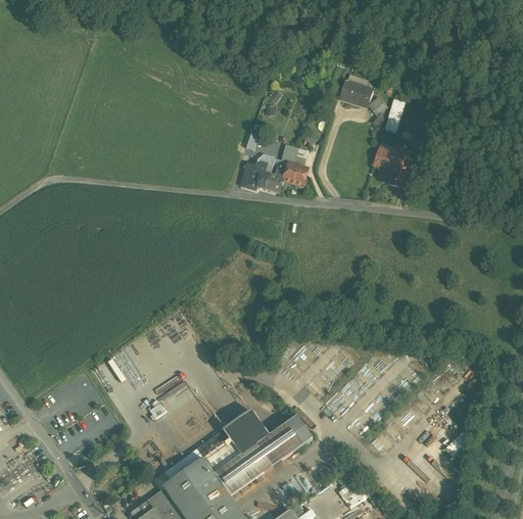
[(368,77),(353,73),(352,76),(348,74),(347,77),(341,96),(368,104),(373,87),(366,84),(368,77)]
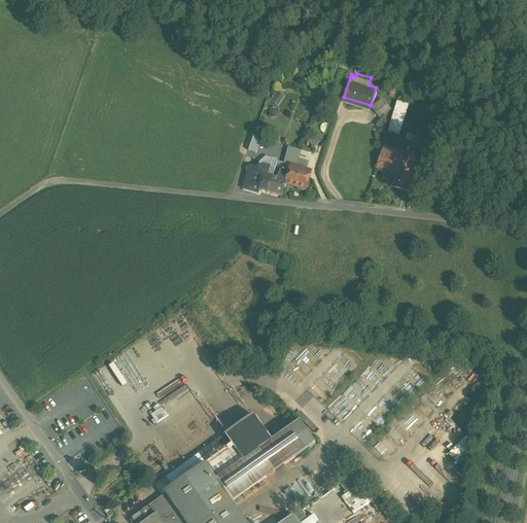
[(277,100),(283,93),(278,86),(271,95),(277,100)]
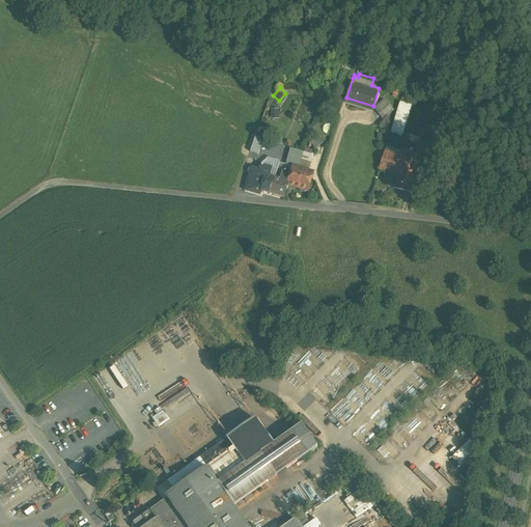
[(392,105),(385,96),(376,104),(384,112),(392,105)]
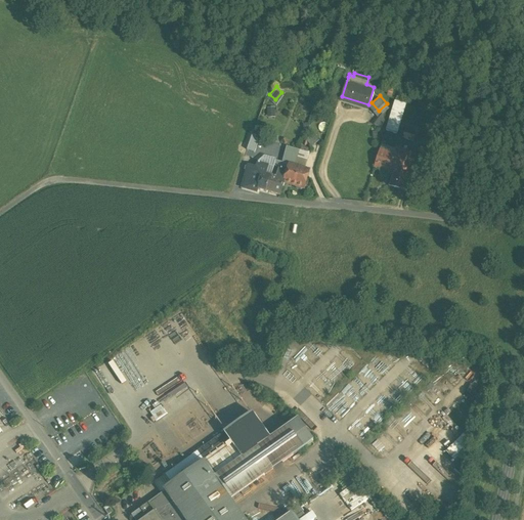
[(405,101),(394,98),(386,126),(396,129),(405,101)]
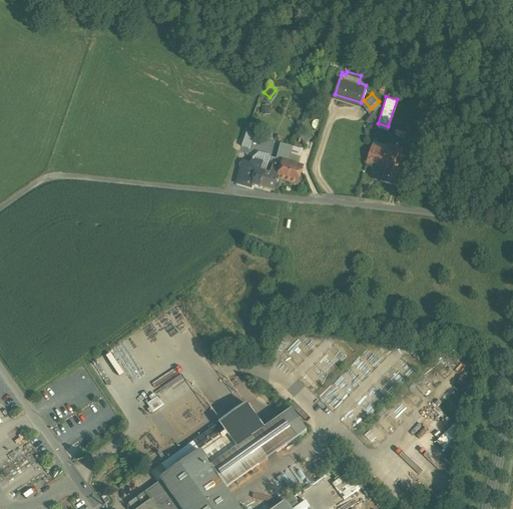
[(371,108),(364,100),(362,102),(369,110),(371,108)]
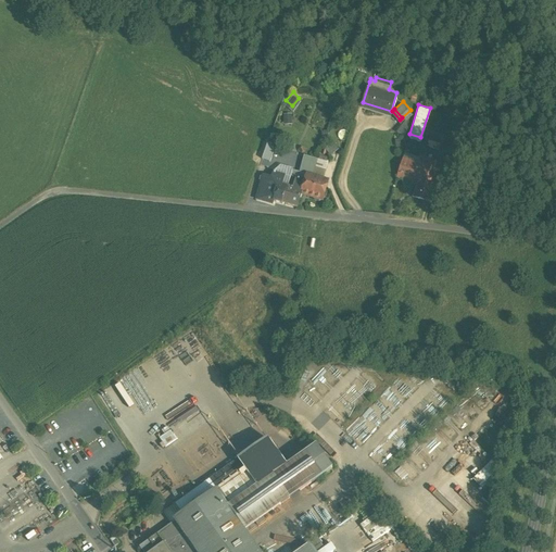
[(336,143),(331,138),(325,143),(330,150),(336,143)]
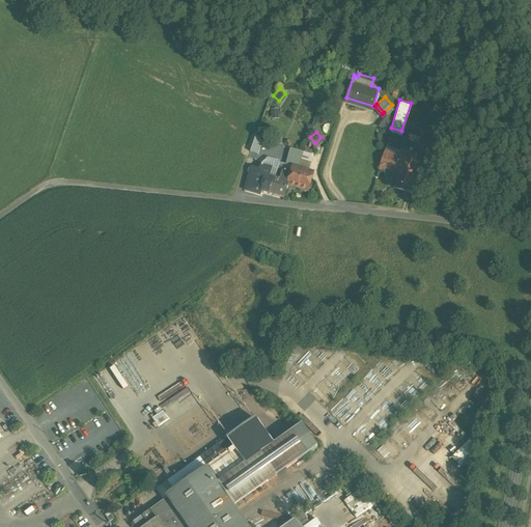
[(253,138),(248,153),(255,156),(260,140),(253,138)]
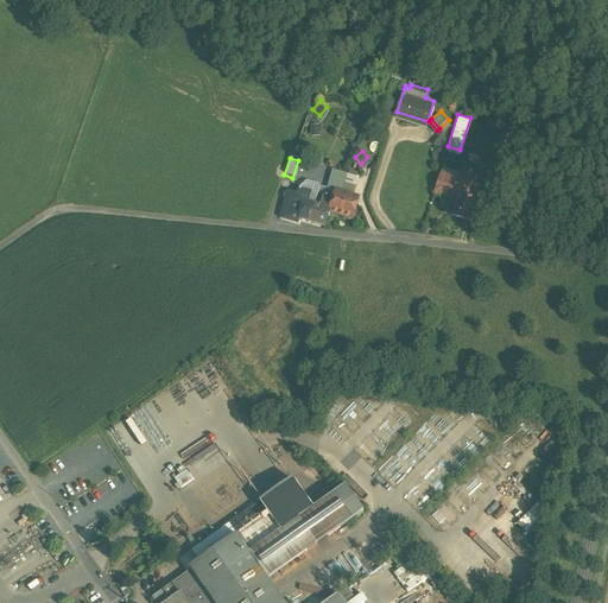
[(347,170),(333,165),(327,184),(340,188),(343,178),(347,170)]
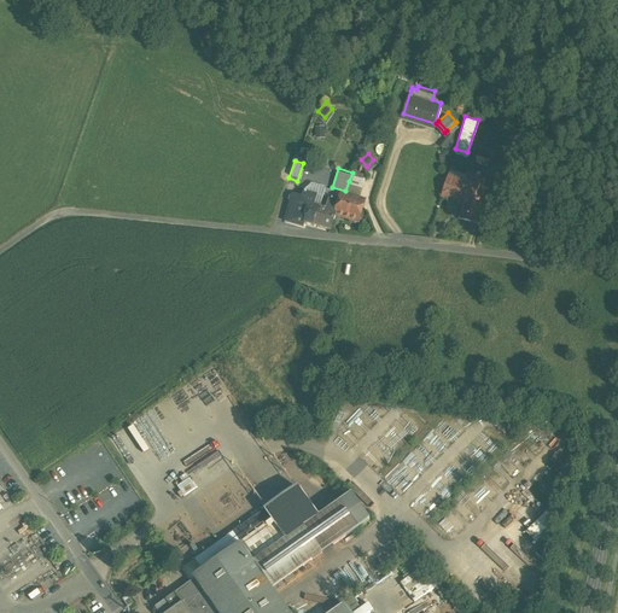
[(479,174),(472,171),(472,170),(466,169),(464,176),(448,171),(442,192),(464,199),(459,214),(474,220),(490,170),(481,168),(479,174)]
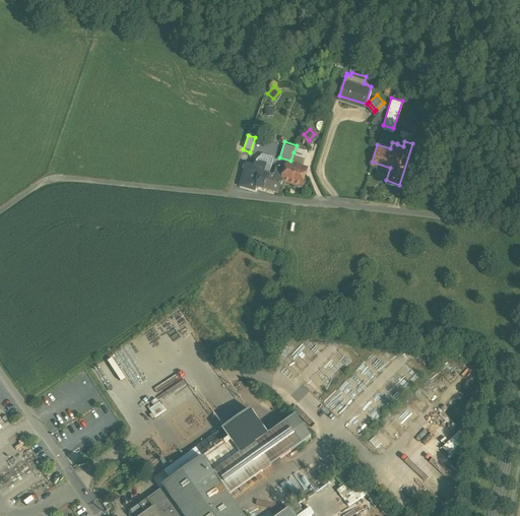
[(299,145),(297,145),(294,152),(305,155),(307,148),(299,145)]
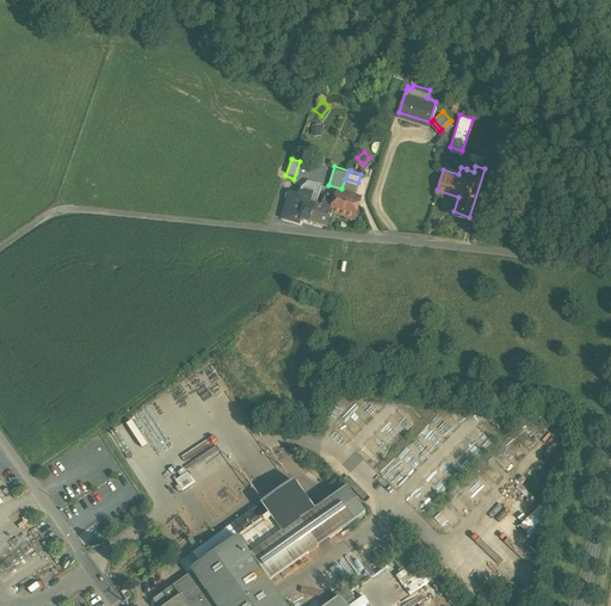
[(358,183),(345,179),(341,189),(355,193),(358,183)]
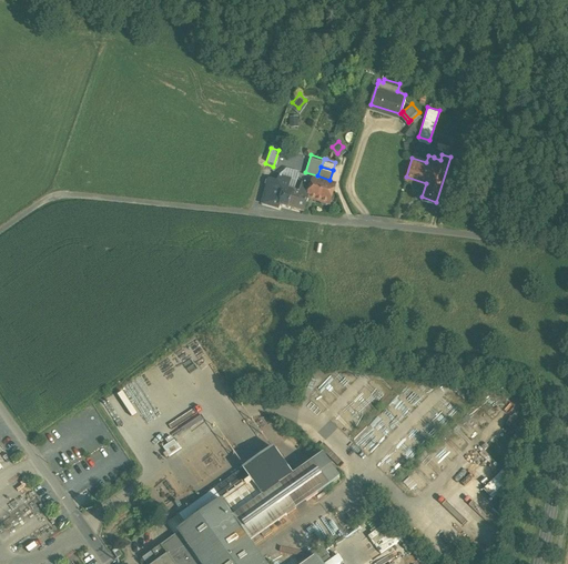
[(279,172),(276,177),(269,174),(261,199),(277,203),(279,201),(288,203),(293,188),(288,187),(292,175),(279,172)]
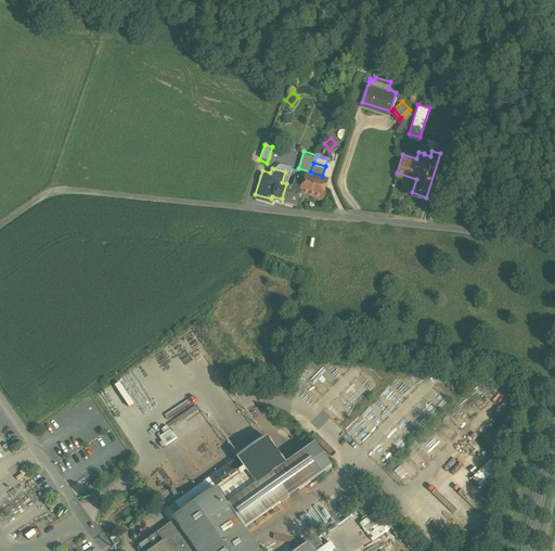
[(310,171),(306,170),(301,187),(300,189),(313,193),(312,194),(313,195),(318,197),(320,196),(320,195),(321,195),(326,177),(322,176),(310,171)]
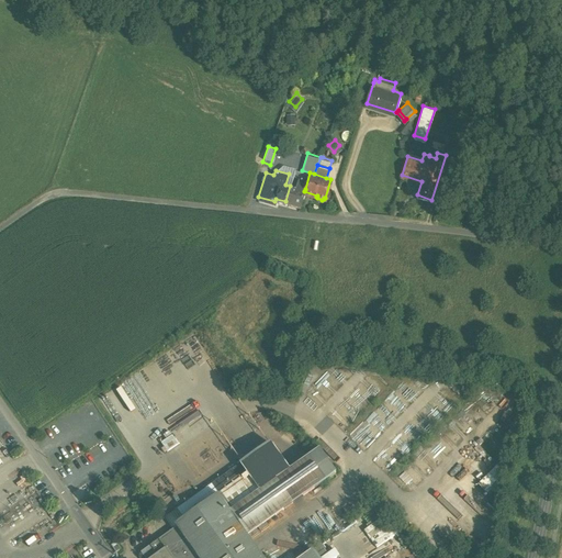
[(308,178),(301,176),(298,187),(305,189),(308,178)]
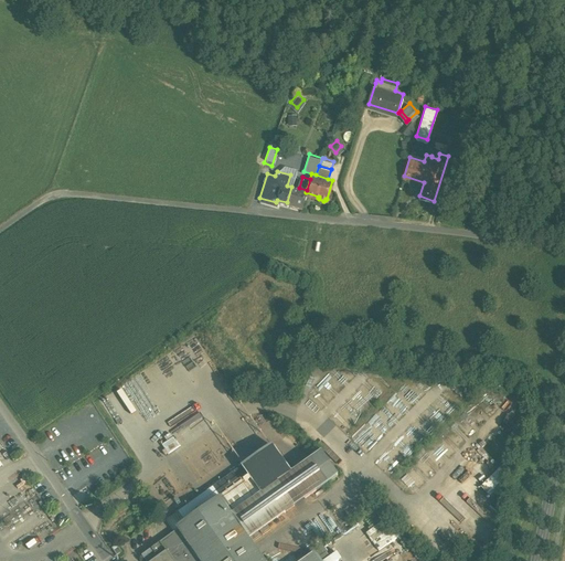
[(299,188),(291,187),(287,202),(301,205),(306,192),(307,190),(299,188)]
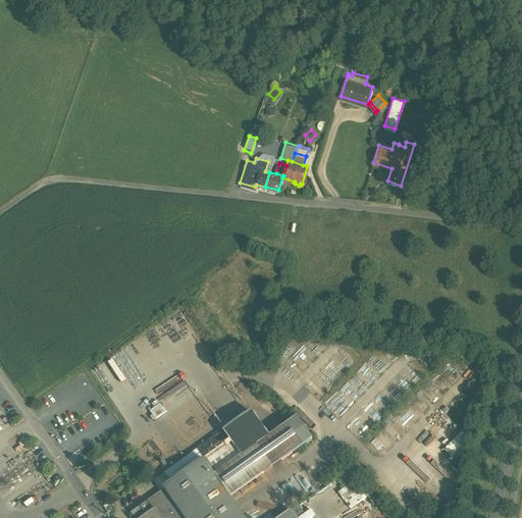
[(160,401),(150,408),(155,416),(166,409),(160,401)]
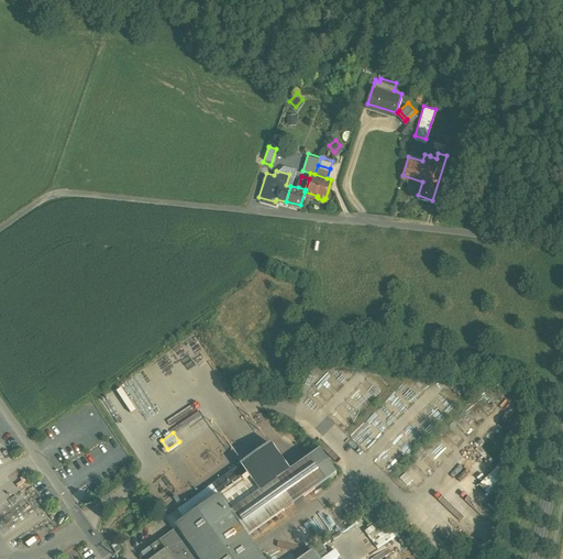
[(229,507),(228,507),(209,521),(208,522),(228,550),(229,549),(229,550),(249,536),(250,536),(247,533),(256,526),(265,519),(293,501),(277,478),(290,469),(271,440),(241,461),(249,471),(219,491),(231,510),(229,507)]
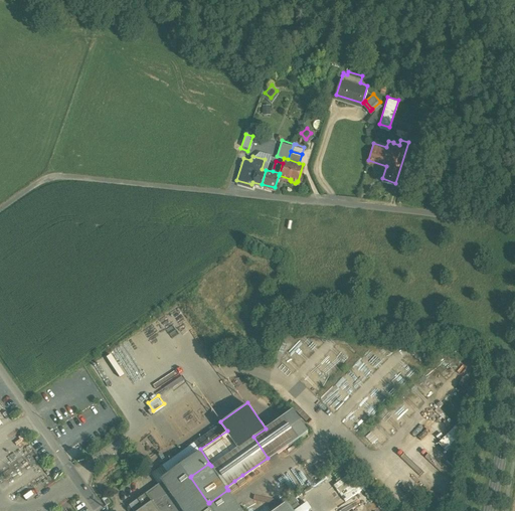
[(294,409),(266,429),(253,437),(268,458),(308,431),(294,409)]
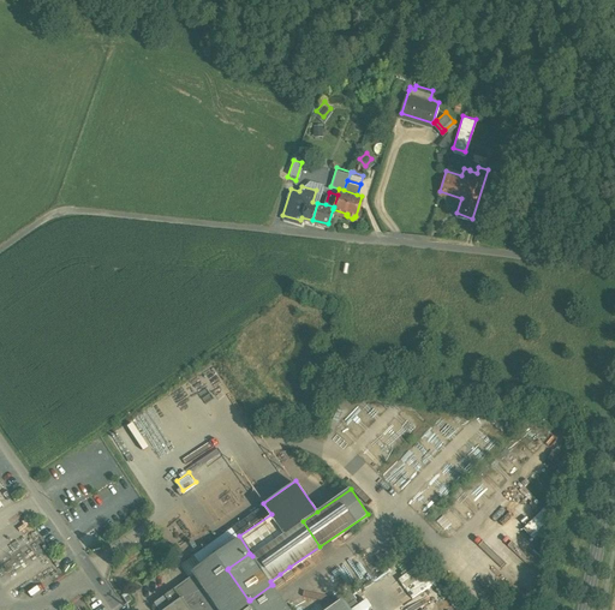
[(263,503),(232,526),(239,536),(272,514),(263,503)]
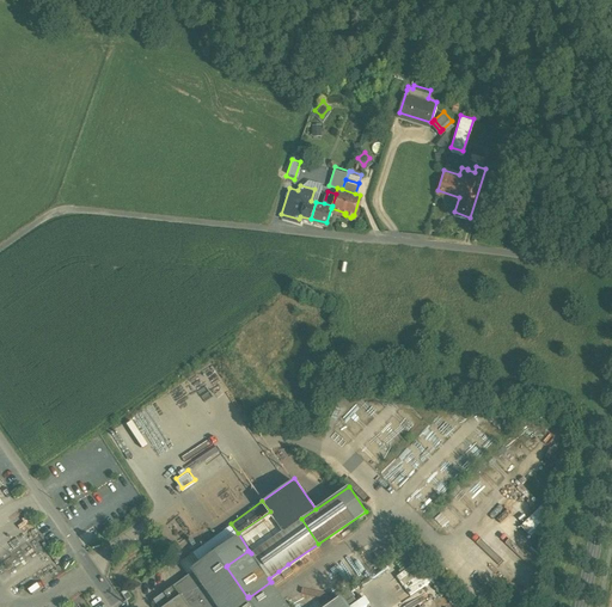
[(520,517),(528,533),(544,523),(534,509),(520,517)]
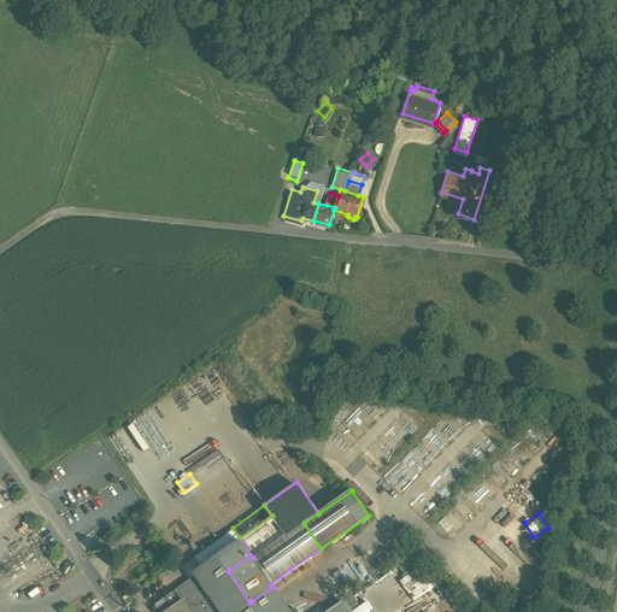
[(240,537),(192,571),(194,574),(204,588),(228,571),(229,570),(250,555),(251,555),(253,558),(240,537)]
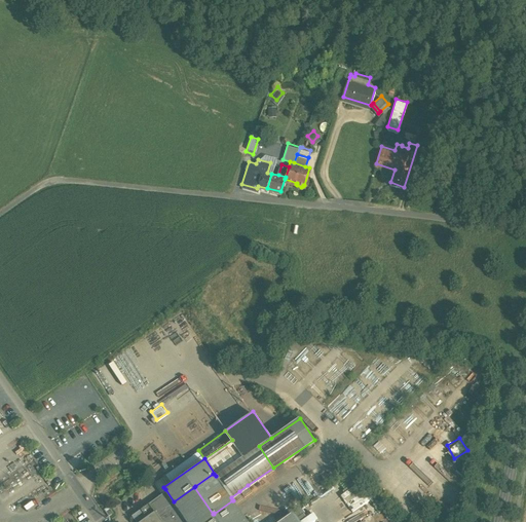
[(194,487),(174,501),(185,517),(188,521),(201,521),(213,514),(194,487)]
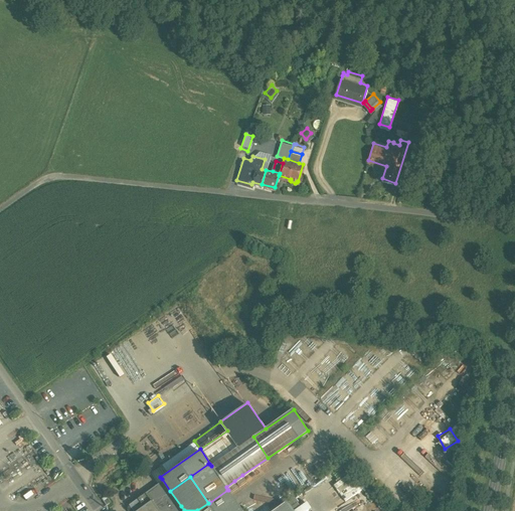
[(162,479),(129,501),(136,510),(153,498),(165,490),(167,493),(170,491),(162,479)]
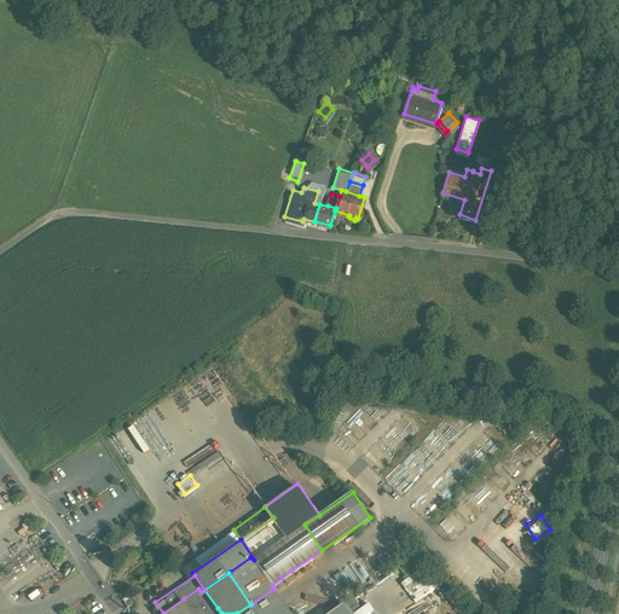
[(204,590),(201,592),(198,589),(184,598),(195,613),(208,613),(218,608),(204,590)]
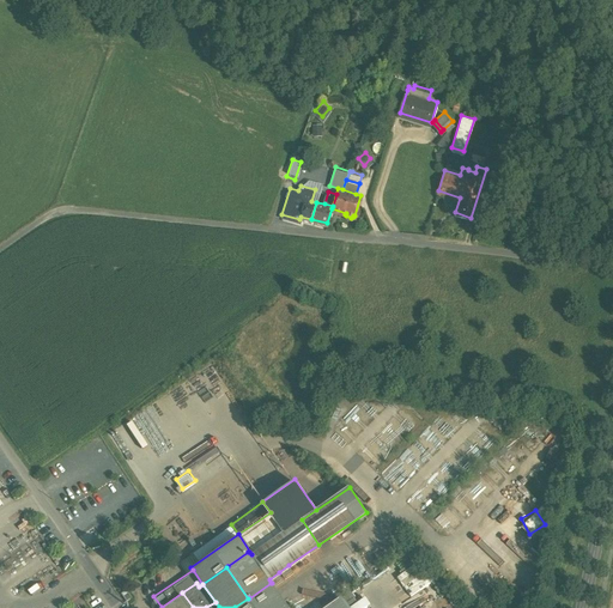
[(248,599),(235,607),(289,607),(272,583),(271,583),(249,599),(249,597),(248,599)]
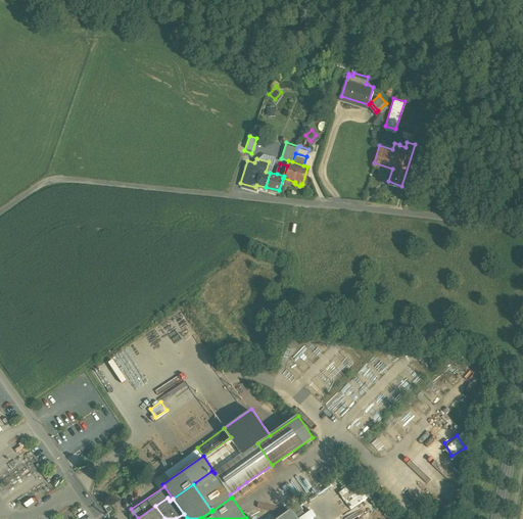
[(107,501),(103,504),(108,510),(112,507),(107,501)]
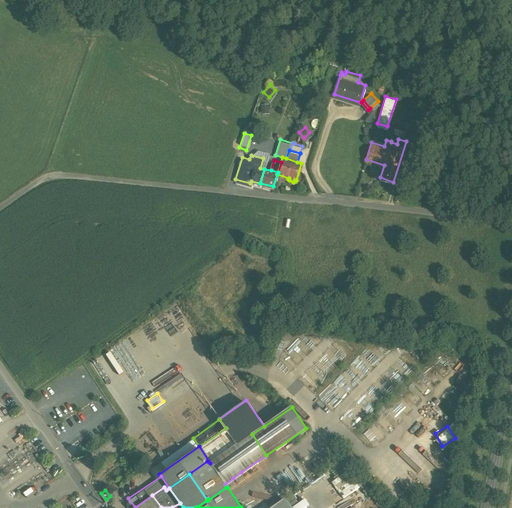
[(292,492),(285,497),(289,502),(296,498),(292,492)]
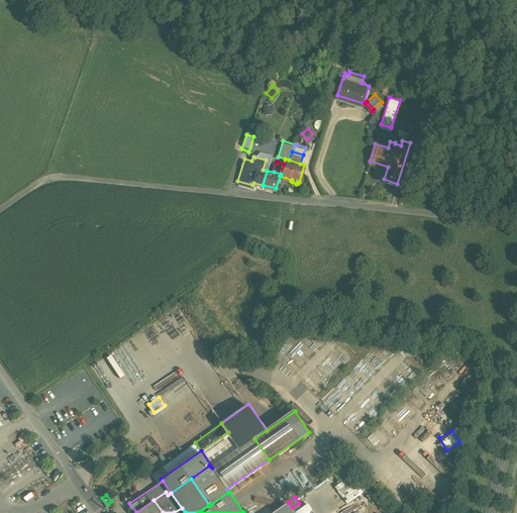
[(163,512),(153,500),(136,512),(163,512)]
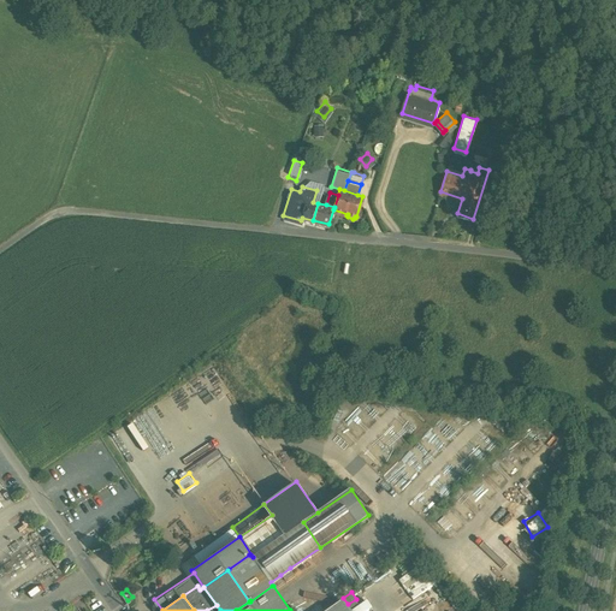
[(323,610),(353,610),(351,609),(348,604),(343,598),(323,610)]
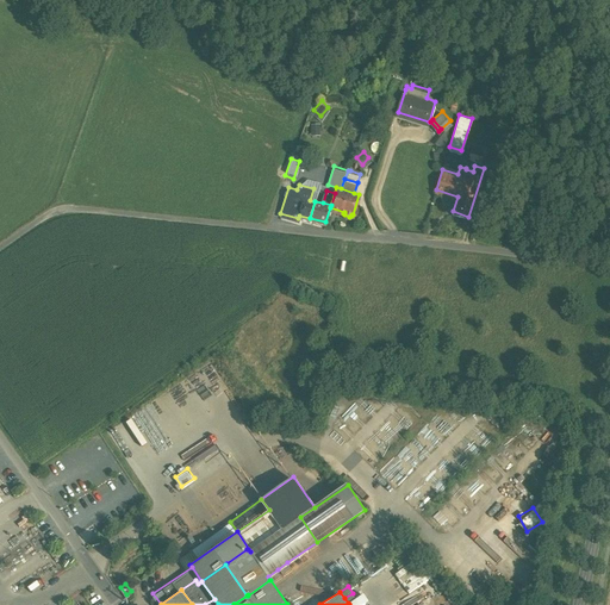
[(363,592),(348,603),(349,604),(359,604),(368,599),(363,592)]
